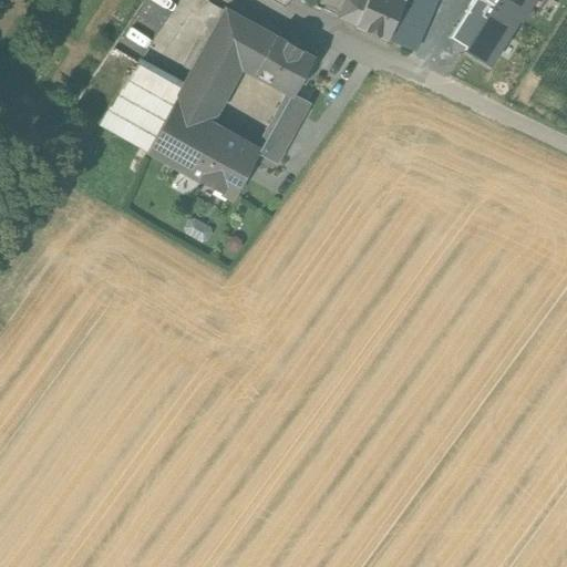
[(368,0),(357,27),(387,40),(404,0),(368,0)]
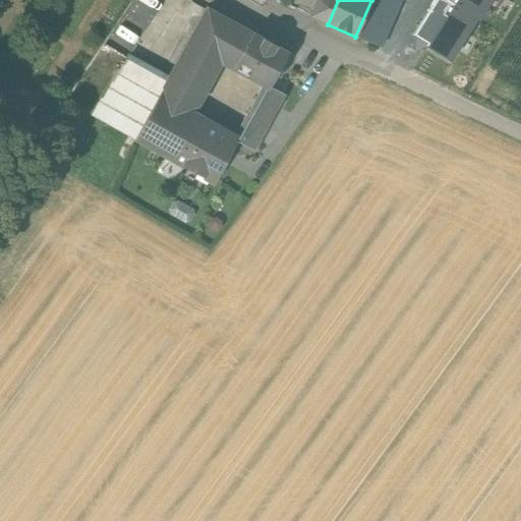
[(396,0),(371,0),(355,37),(377,46),(396,0)]
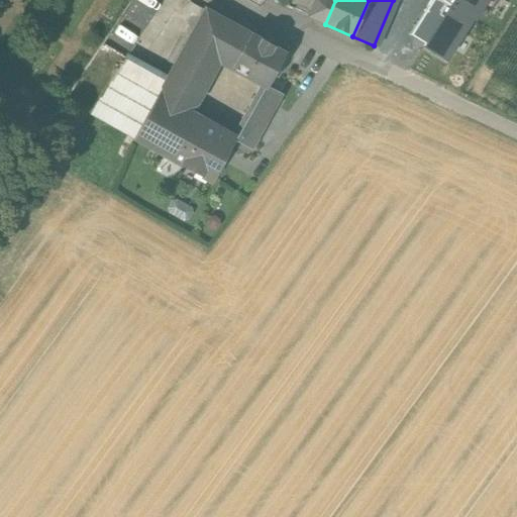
[(430,0),(409,34),(425,44),(423,46),(444,60),(471,19),(472,20),(480,8),(488,14),(497,0),(430,0)]
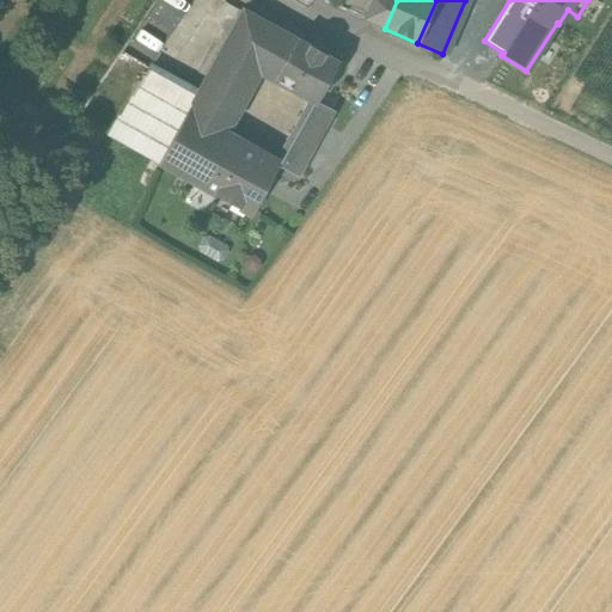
[(280,32),(243,11),(201,86),(158,165),(269,227),(332,112),(316,103),(299,130),(283,122),(263,157),(224,135),(258,72),(280,32)]
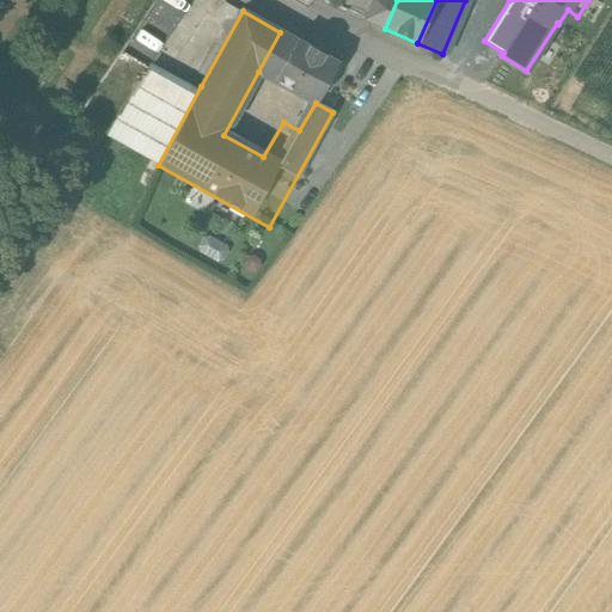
[(337,63),(280,32),(258,72),(316,103),(337,63)]
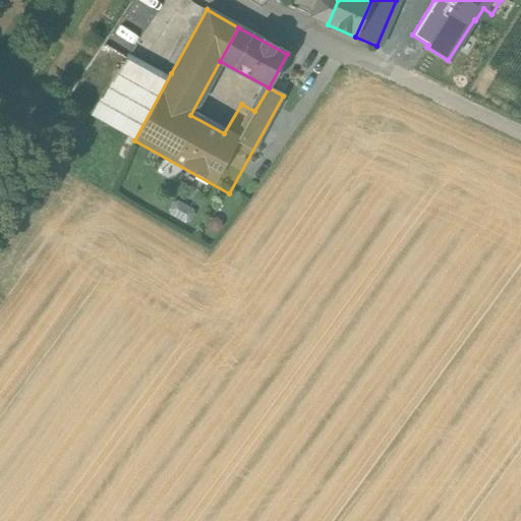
[(89,115),(134,140),(171,73),(125,48),(89,115)]
